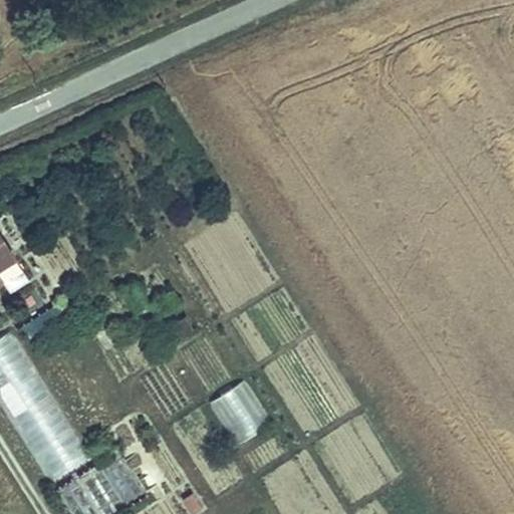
[(0,235),(0,275),(12,294),(30,281),(0,235)]
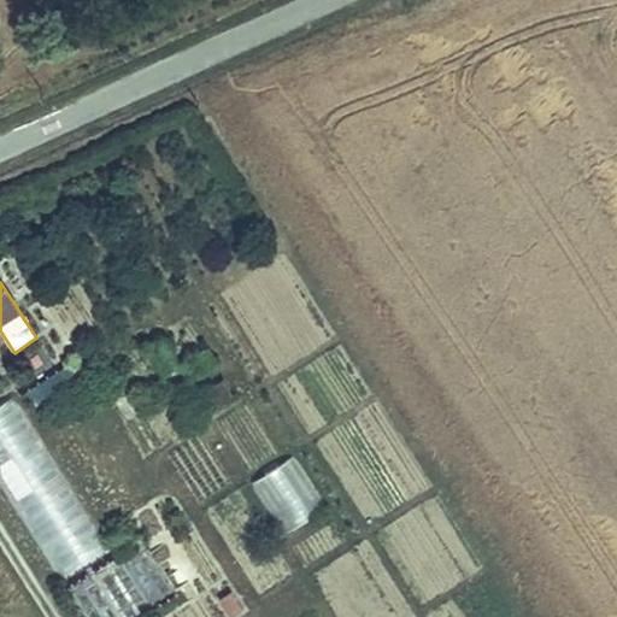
[(11,389),(0,398),(0,474),(60,571),(110,535),(11,389)]
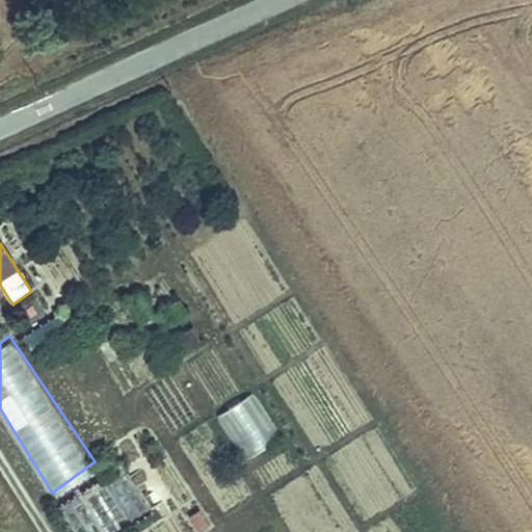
[(242,461),(281,439),(254,394),(216,416),(242,461)]
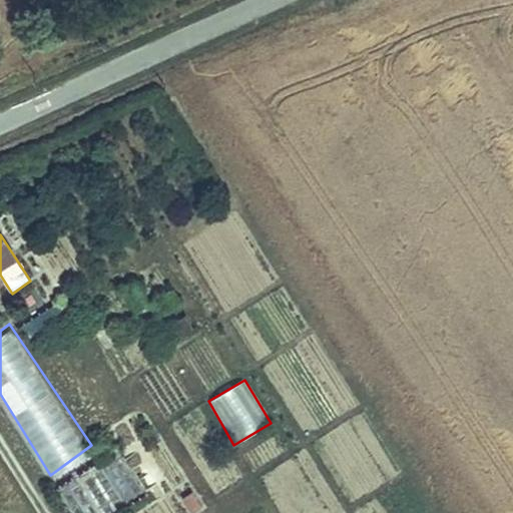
[(109,456),(104,449),(96,453),(101,461),(109,456)]
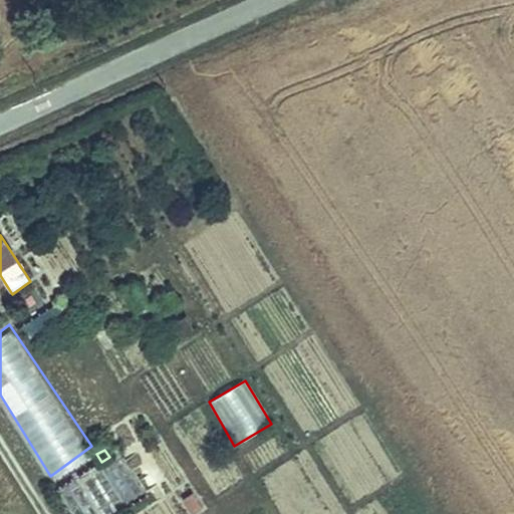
[(83,513),(114,513),(146,495),(122,458),(69,491),(83,513)]
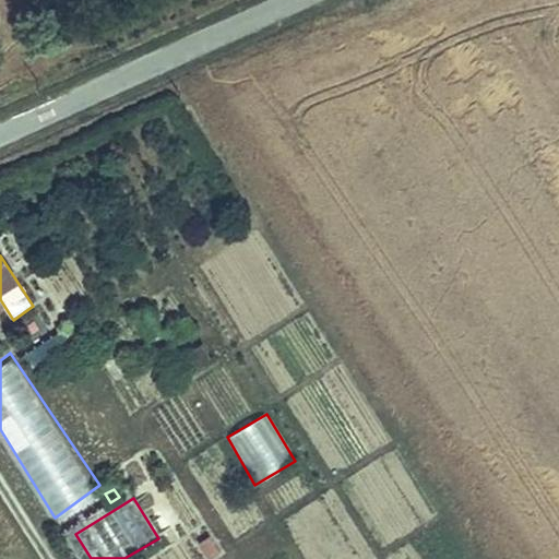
[(203,558),(211,558),(219,555),(209,534),(194,542),(203,558)]
